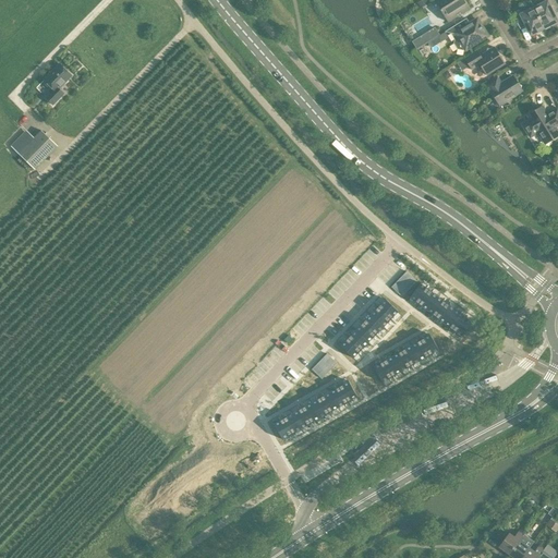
[(434,0),(448,23),(457,16),(460,17),(461,14),(470,9),(464,0),(434,0)]
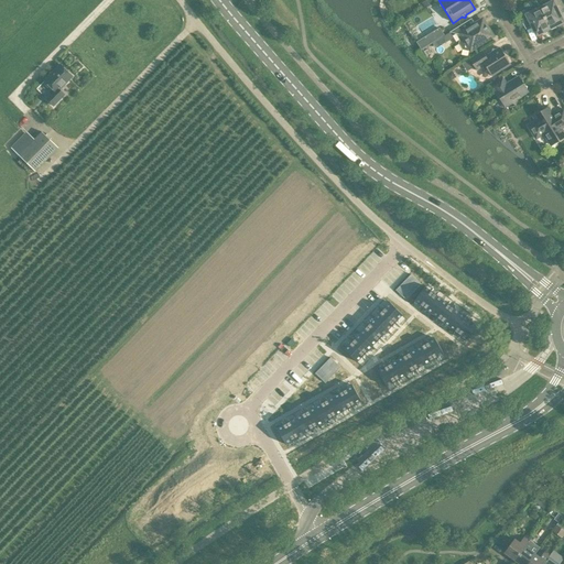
[(540,9),(550,29),(563,22),(557,10),(563,7),(560,0),(544,0),(538,3),(540,9)]
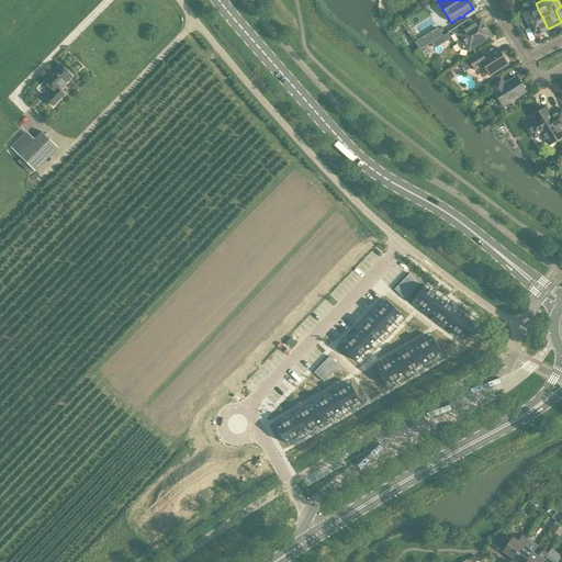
[(535,35),(548,29),(538,9),(525,15),(523,10),(515,13),(521,26),(528,23),(535,35)]
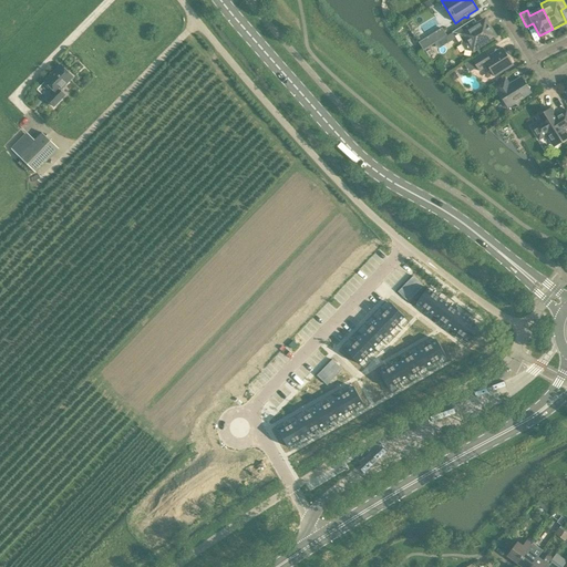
[(477,24),(474,19),(452,32),(453,33),(463,35),(461,44),(464,50),(471,51),(473,51),(495,37),(485,20),(477,24)]
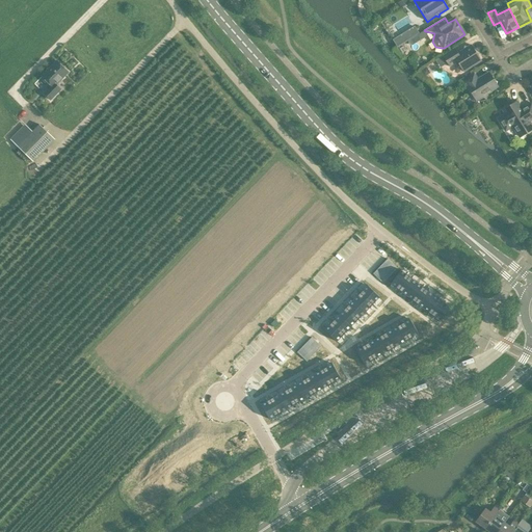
[(395,38),(392,41),(396,48),(418,34),(414,27),(395,38)]
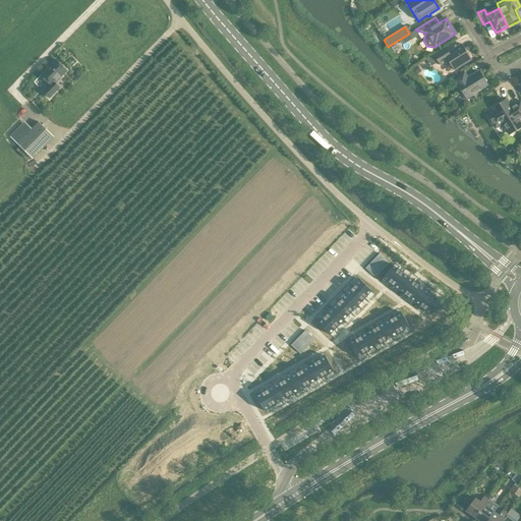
[(417,34),(415,31),(408,35),(412,40),(416,37),(417,34)]
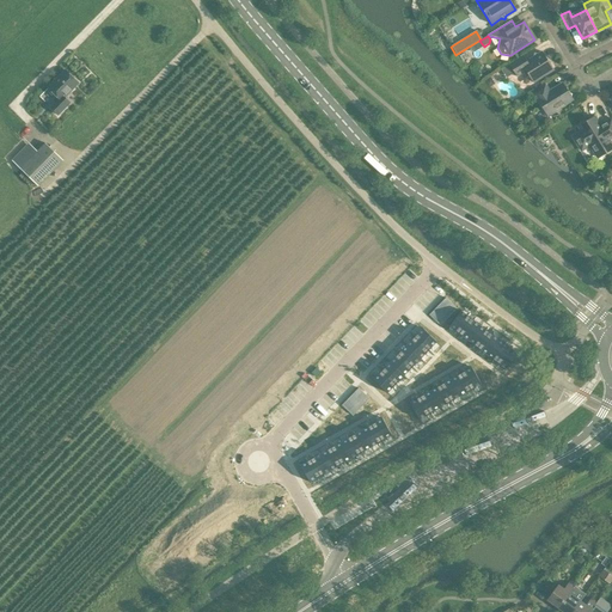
[(533,83),(554,71),(542,51),(538,54),(538,56),(536,56),(527,61),(522,55),(509,65),(516,77),(522,73),(527,73),(533,83)]
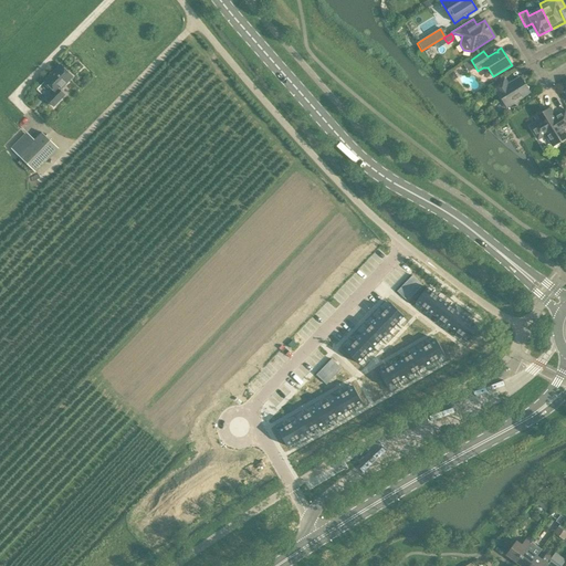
[(74,75),(61,63),(45,80),(55,90),(48,98),(55,105),(66,94),(61,90),(74,75)]
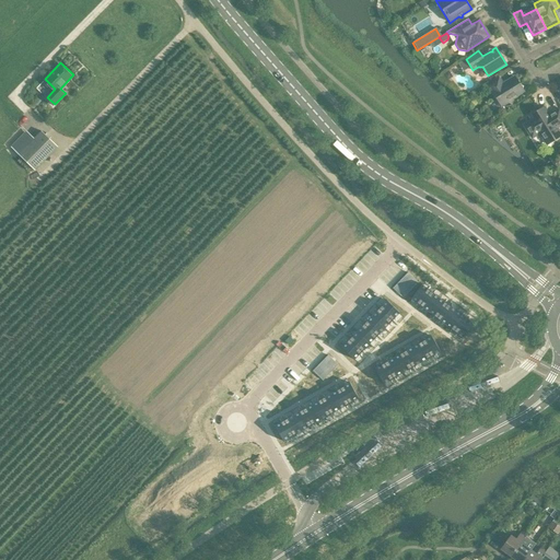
[(513,103),(514,97),(524,92),(523,90),(523,86),(520,85),(514,77),(503,84),(499,78),(489,84),(502,105),(509,102),(513,103)]
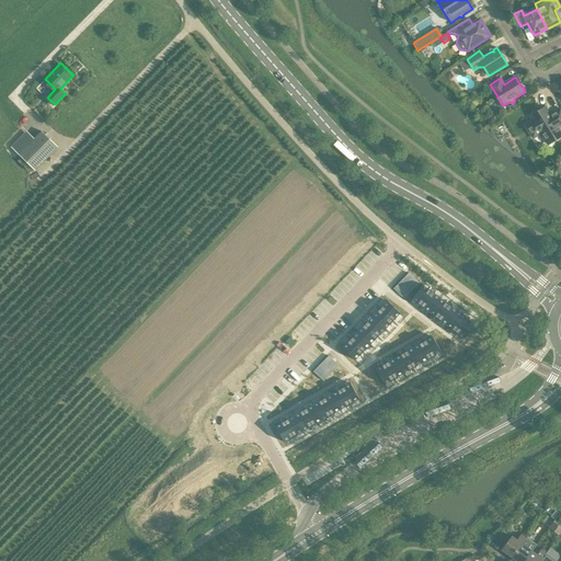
[(560,136),(560,133),(559,130),(558,128),(560,125),(560,110),(550,116),(545,107),(530,117),(533,121),(525,126),(533,137),(540,132),(548,145),(560,136)]
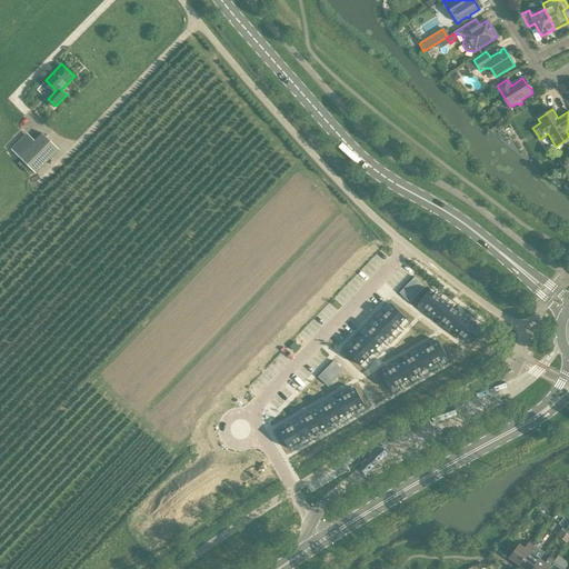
[(11,149),(19,157),(35,141),(27,133),(11,149)]
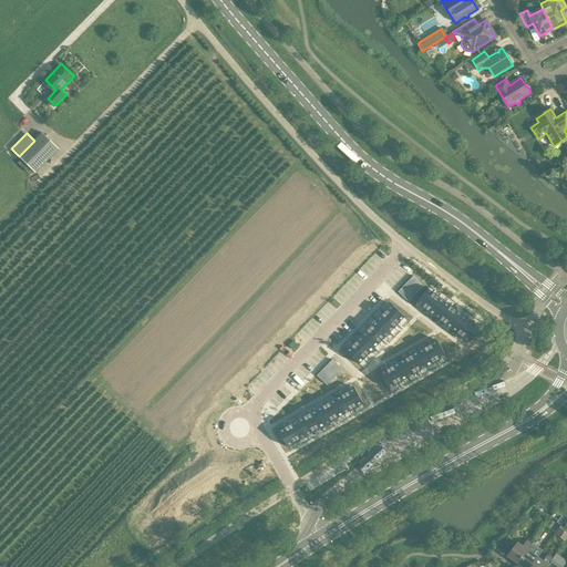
[(42,133),(34,141),(51,156),(59,148),(42,133)]
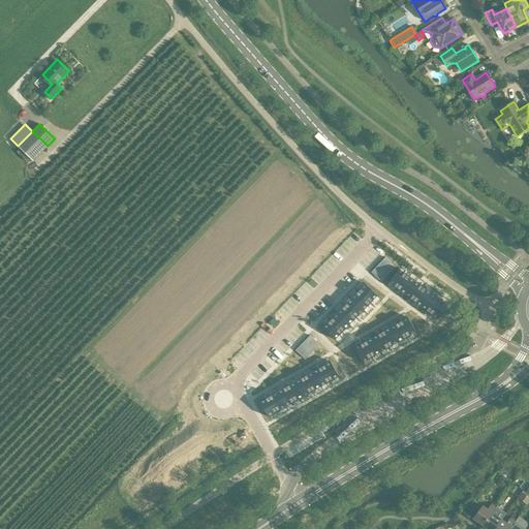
[(385,257),(371,273),(380,281),(395,267),(385,257)]
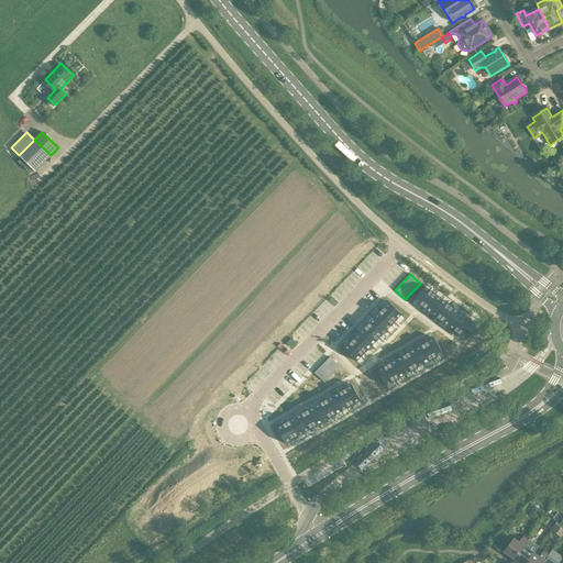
[(424,286),(419,294),(428,300),(433,293),(424,286)]
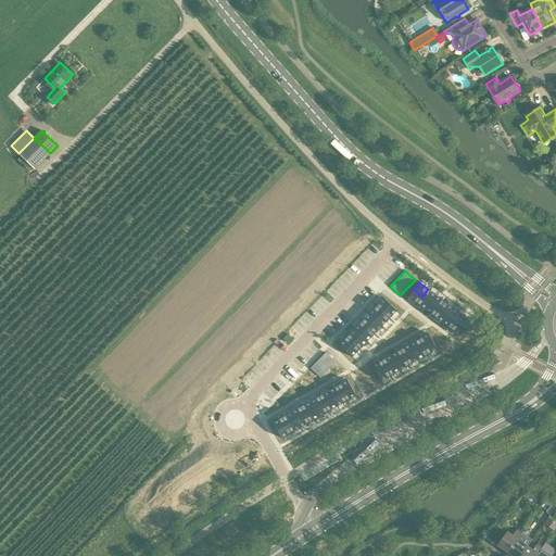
[(428,289),(422,297),(431,303),(437,295),(428,289)]
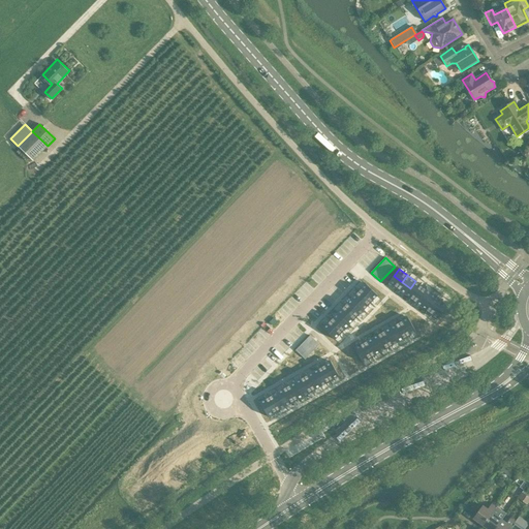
[(394,276),(389,282),(397,288),(402,282),(394,276)]
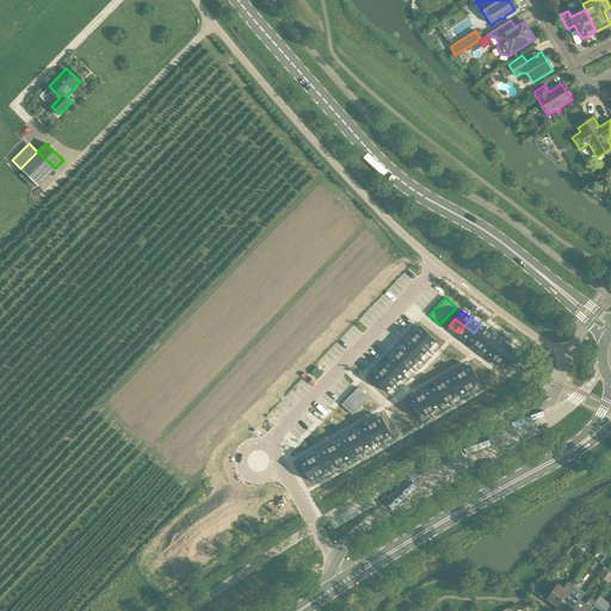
[(480,325),(474,333),(483,340),(489,332),(480,325)]
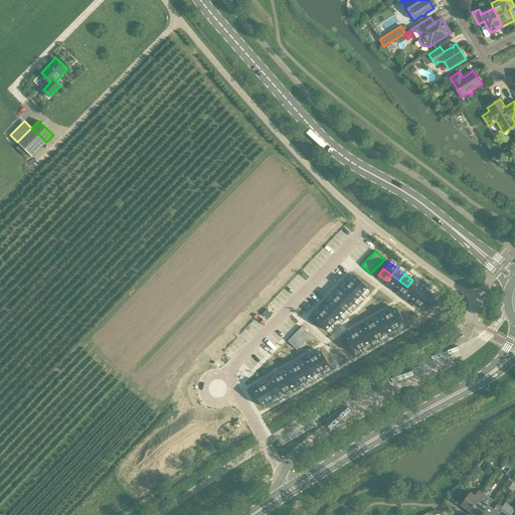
[(391,275),(386,281),(394,287),(399,281),(391,275)]
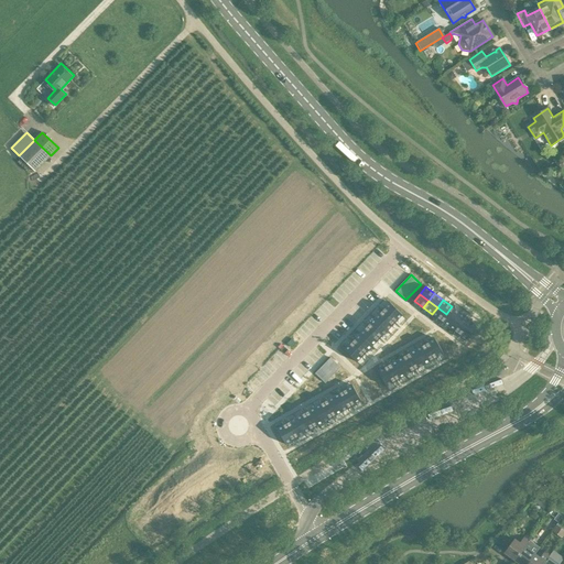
[(390,303),(382,311),(389,317),(397,308),(390,303)]
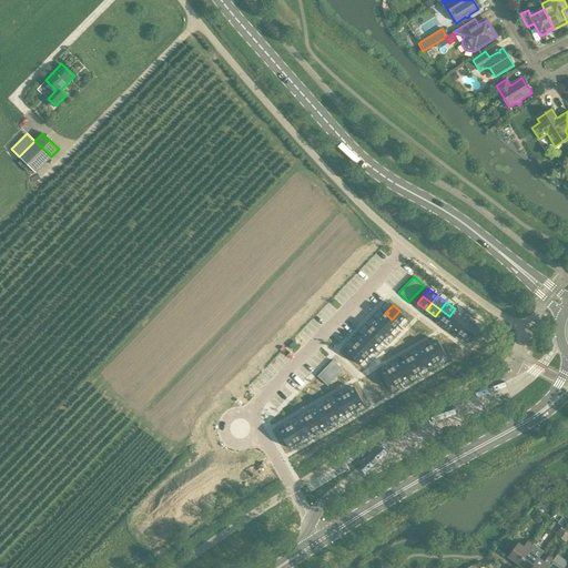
[(455,308),(449,316),(457,323),(463,315),(455,308)]
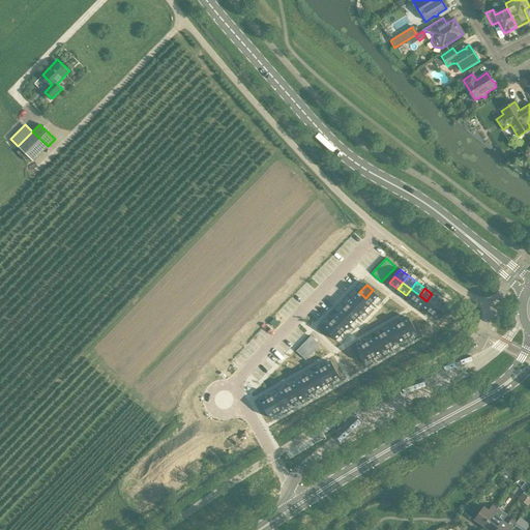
[(411,289),(406,295),(414,301),(419,295),(411,289)]
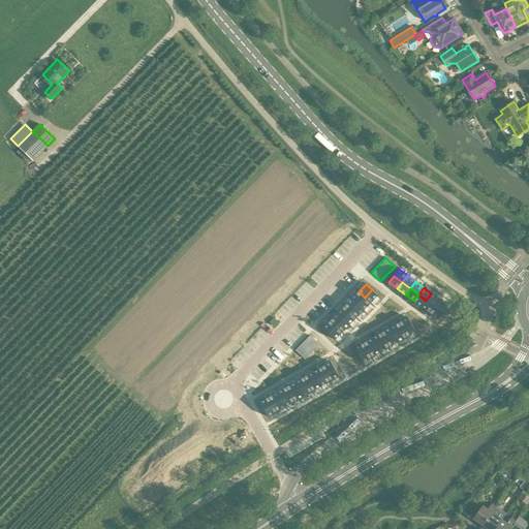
[(372,289),(365,298),(371,303),(378,296),(372,289)]
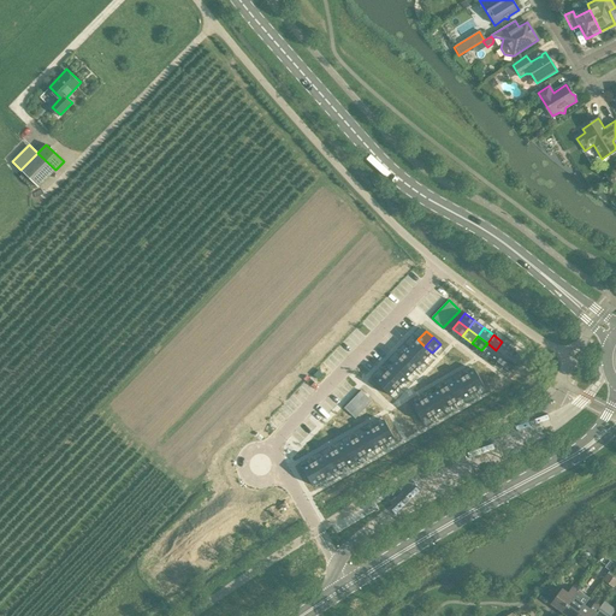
[(418,339),(409,348),(416,355),(425,347),(418,339)]
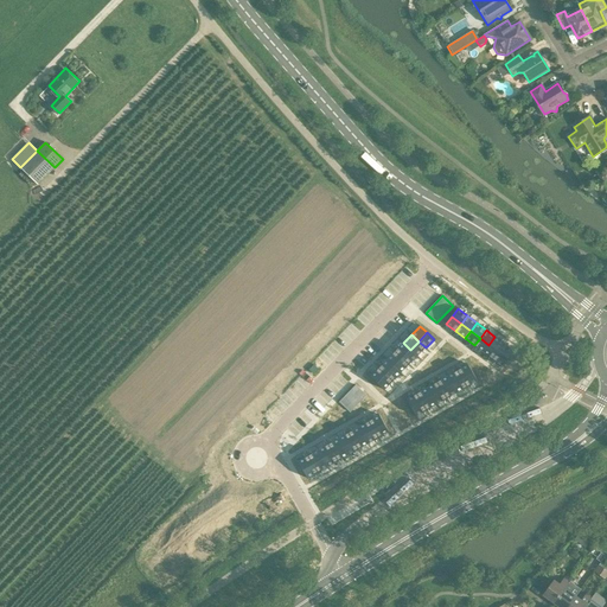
[(494,337),(489,345),(498,352),(504,344),(494,337)]
